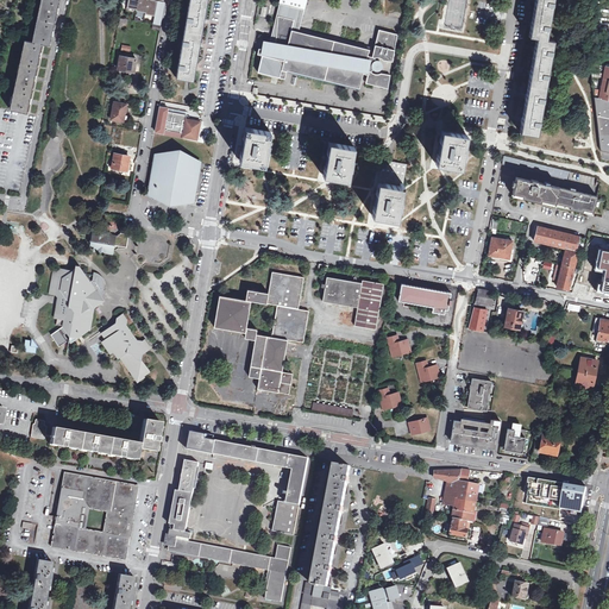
[(42,0),(33,41),(44,43),(50,44),(60,0),(42,0)]
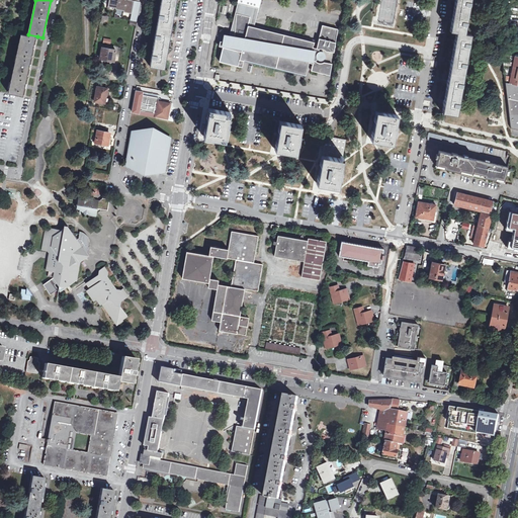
[(140,0),(133,0),(134,1),(127,0),(109,0),(108,6),(116,8),(116,9),(124,11),(124,12),(132,13),(135,1),(140,3),(140,0)]
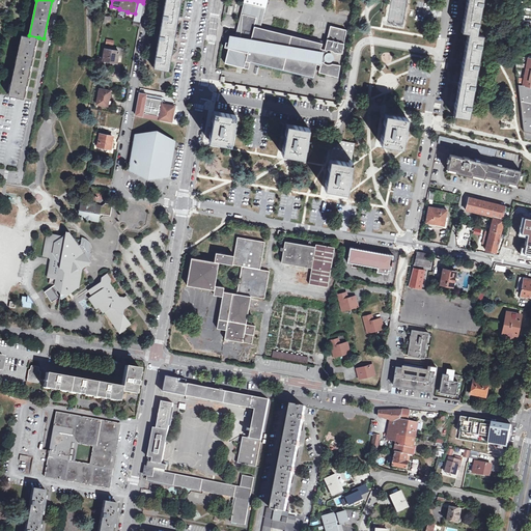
[(165,0),(154,67),(168,70),(170,60),(173,39),(177,19),(180,0),(165,0)]
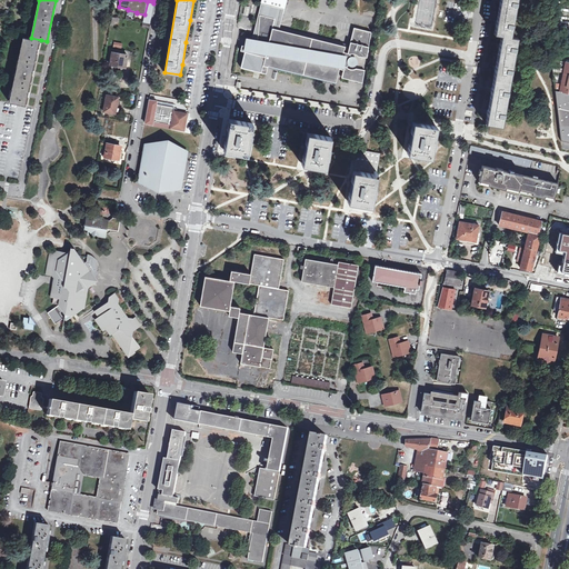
[(277,0),(260,0),(259,9),(283,15),(286,2),(277,0)]
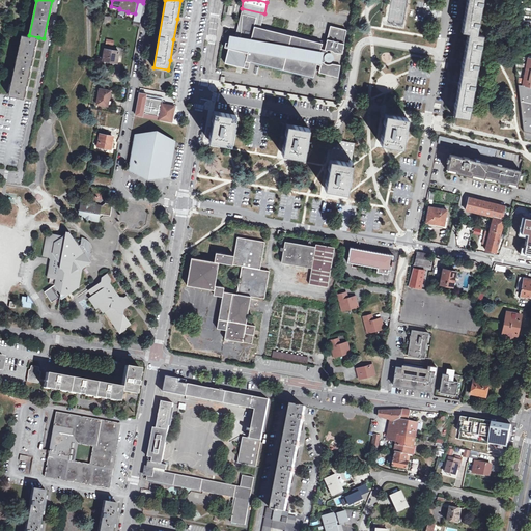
[(481,0),(464,0),(464,1),(465,1),(465,3),(467,4),(465,12),(462,11),(459,20),(460,20),(460,21),(462,22),(462,24),(463,24),(462,33),(465,34),(463,43),(464,43),(464,44),(465,44),(464,46),(466,47),(465,55),(460,54),(459,62),(460,63),(459,63),(460,64),(460,66),(463,67),(460,75),(457,75),(455,84),(457,84),(457,87),(458,88),(457,96),(454,95),(452,105),(454,106),(453,108),(455,108),(453,116),(469,119),(483,37),(477,35),(481,0)]
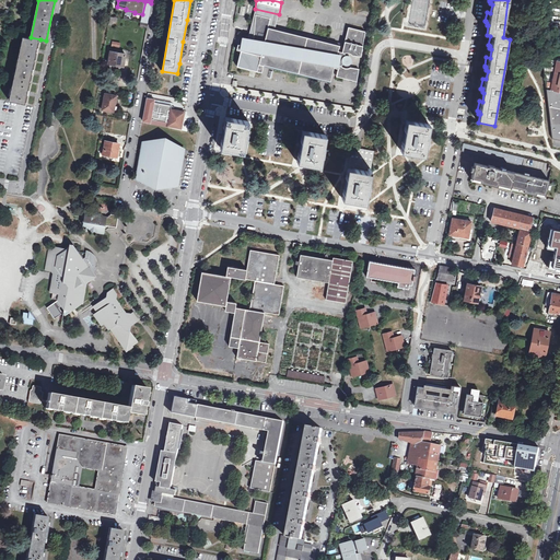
[(268,27),(275,30),(279,14),(255,9),(248,38),(254,41),(255,14),(270,19),(268,27)]
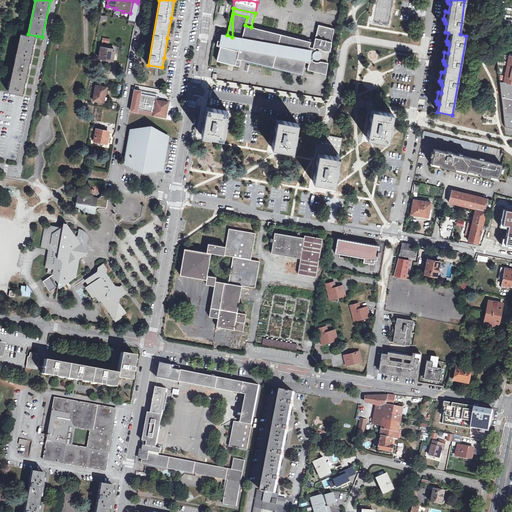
[(247,17),(233,13),(232,37),(236,38),(235,44),(217,41),(216,45),(220,46),(217,61),(239,67),(241,59),(302,74),(310,42),(251,27),(245,25),(247,17)]
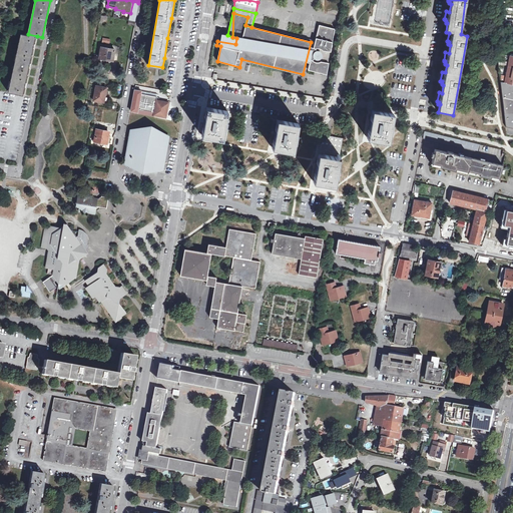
[(335,29),(320,25),(309,69),(327,74),(335,29)]
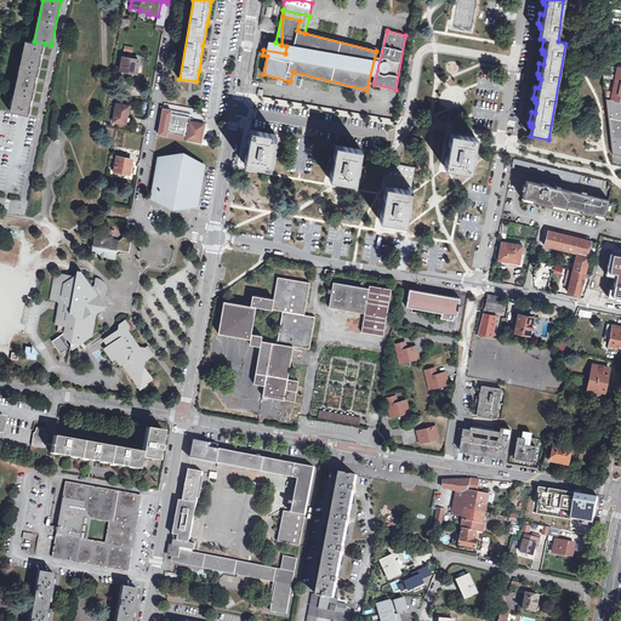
[(27,40),(12,109),(29,113),(45,44),(34,41),(27,40)]
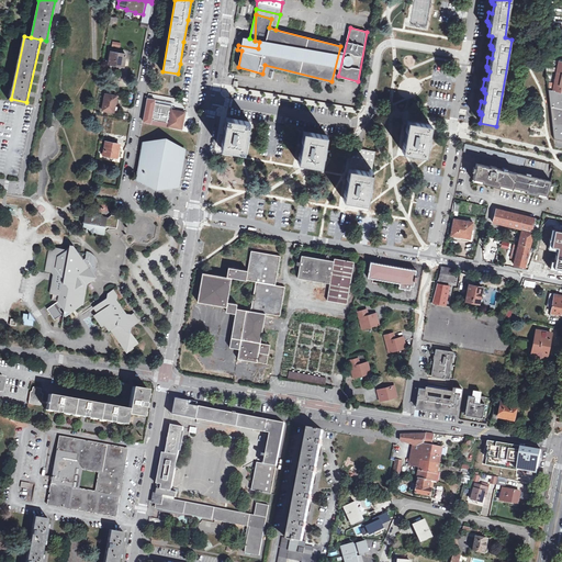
[(126,54),(112,52),(110,64),(124,66),(126,54)]
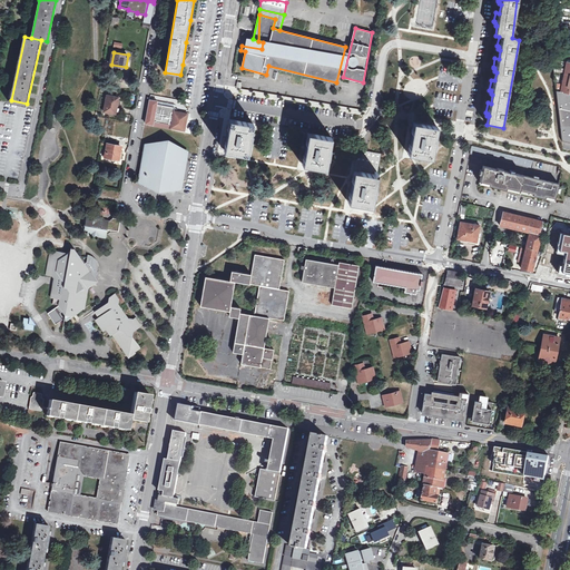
[(569,143),(569,62),(562,92),(558,91),(563,141),(569,143)]
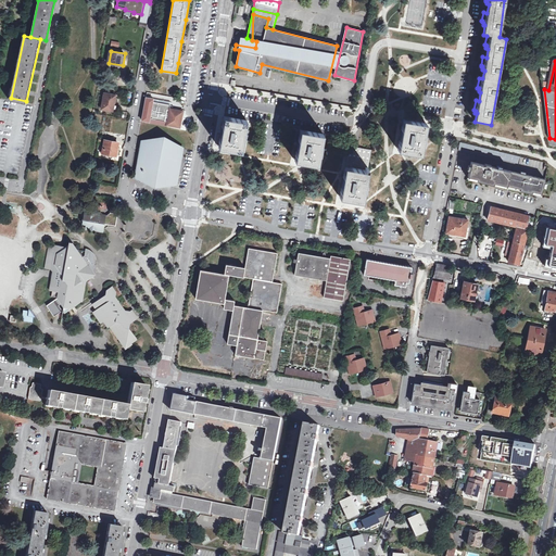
[(116,95),(104,93),(102,109),(114,111),(116,95)]
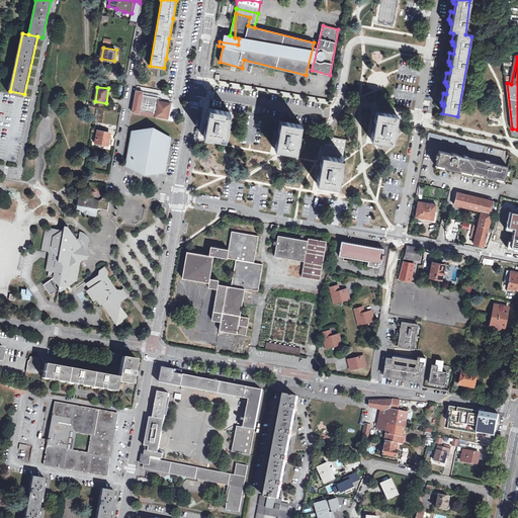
[(159,98),(136,94),(133,113),(140,114),(168,118),(171,103),(158,101),(159,98)]
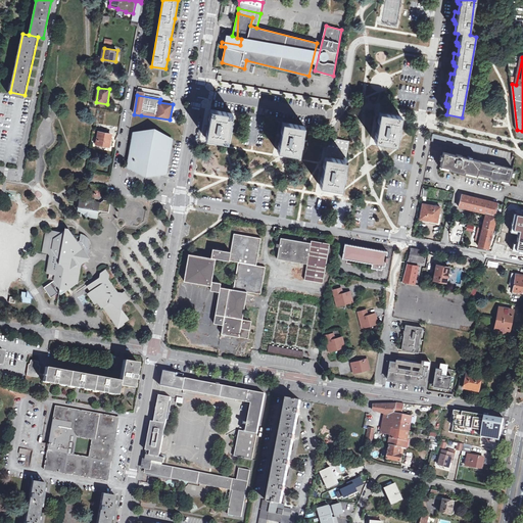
[(212,107),(211,110),(209,121),(207,128),(206,138),(227,142),(234,111),(228,110),(212,107)]
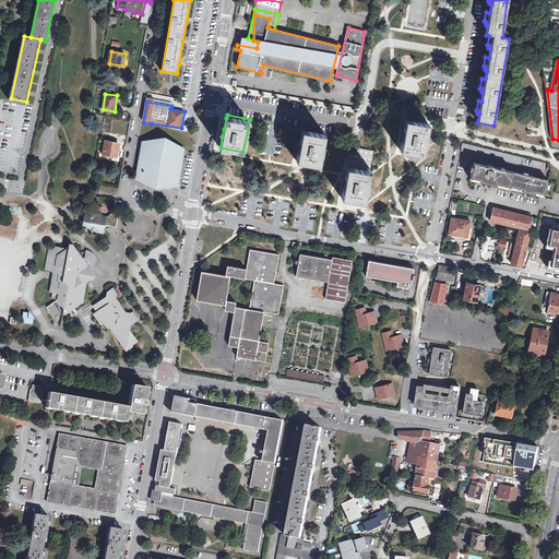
[(416,123),(405,121),(400,152),(423,155),(424,152),(429,126),(416,123)]
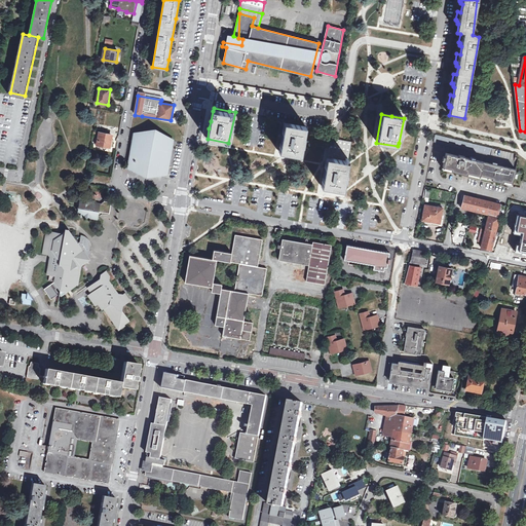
[(293,125),(285,123),(280,149),(279,152),(301,156),(306,127),(293,125)]
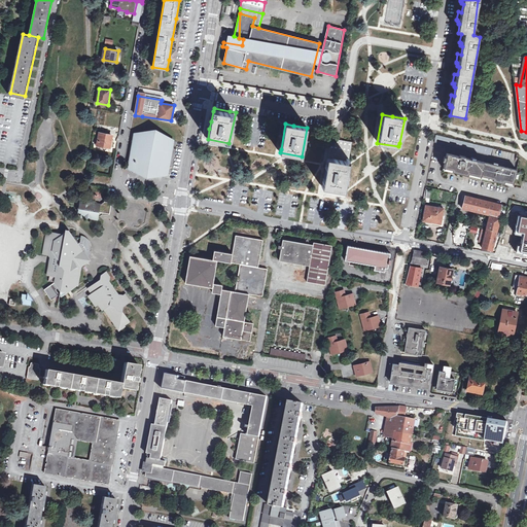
[(135,134),(133,146),(132,146),(131,151),(132,151),(130,168),(138,169),(138,170),(147,174),(159,174),(160,173),(168,174),(171,159),(172,159),(173,153),(172,153),(174,141),(159,134),(159,133),(159,132),(155,132),(151,131),(151,132),(151,133),(135,134)]
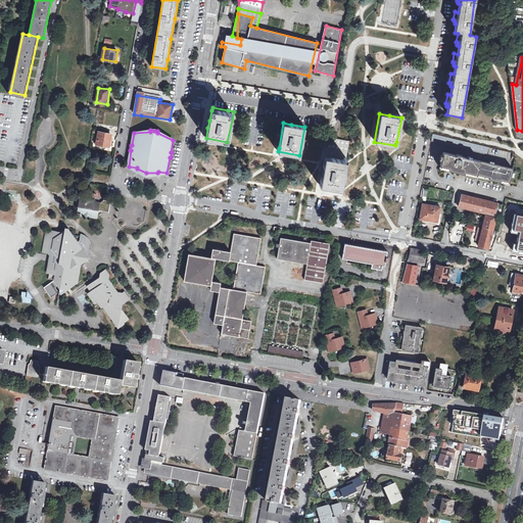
[(111,134),(100,132),(97,144),(109,146),(111,134)]
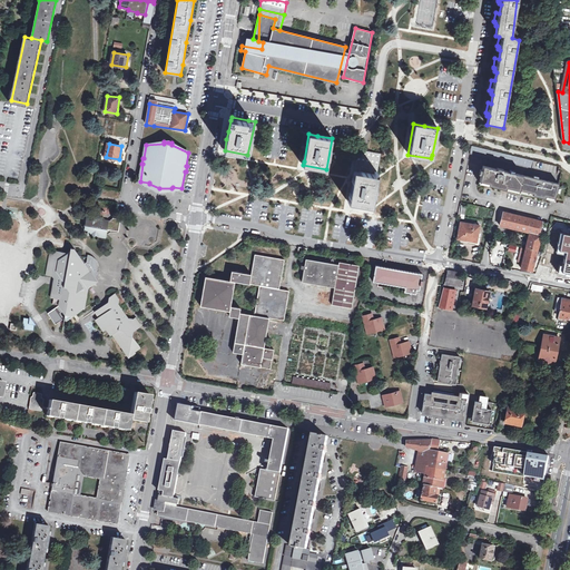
[(534,161),(471,148),(470,156),(532,170),(534,161)]
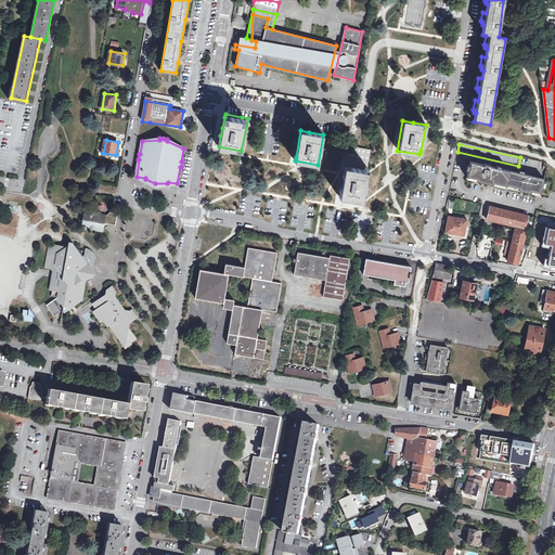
[(349,146),(345,167),(368,171),(371,151),(359,149),(349,146)]
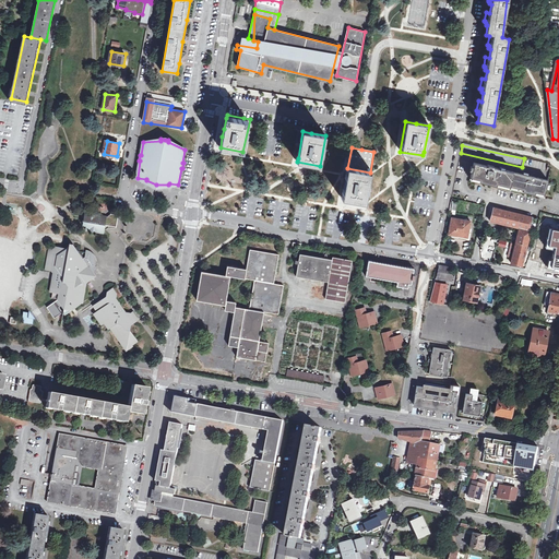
[(487,168),(474,165),(471,179),(545,195),(548,181),(492,169),(494,167),(487,166),(487,168)]
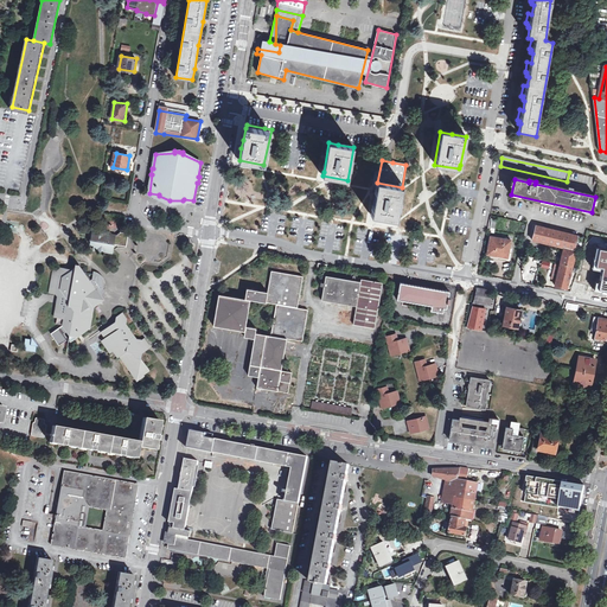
[(402,187),(377,183),(376,189),(375,189),(372,196),(370,195),(369,203),(374,204),(371,216),(376,217),(375,221),(378,222),(378,221),(396,223),(397,212),(398,209),(403,209),(404,200),(400,200),(402,187)]
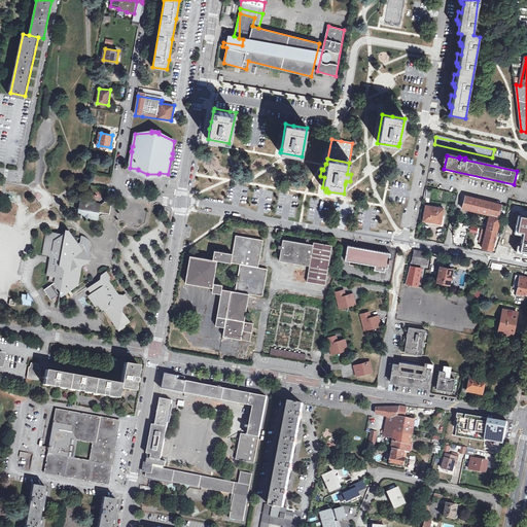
[(103,204),(81,200),(79,211),(82,211),(82,216),(99,219),(100,216),(104,213),(110,214),(113,202),(110,202),(111,197),(106,196),(105,202),(103,204)]
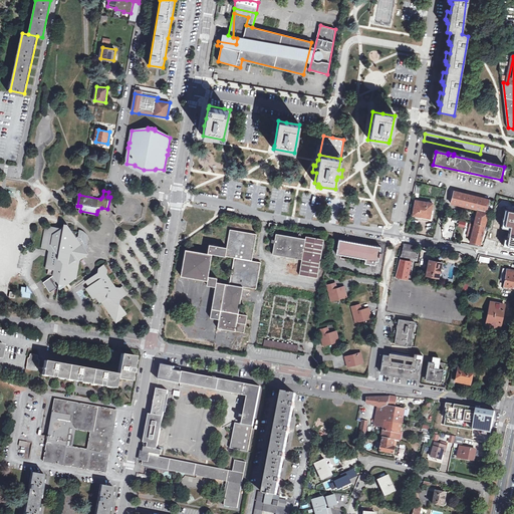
[(490,200),(455,192),(452,204),(476,210),(475,212),(478,213),(470,243),(480,245),(488,213),(487,212),(490,200)]
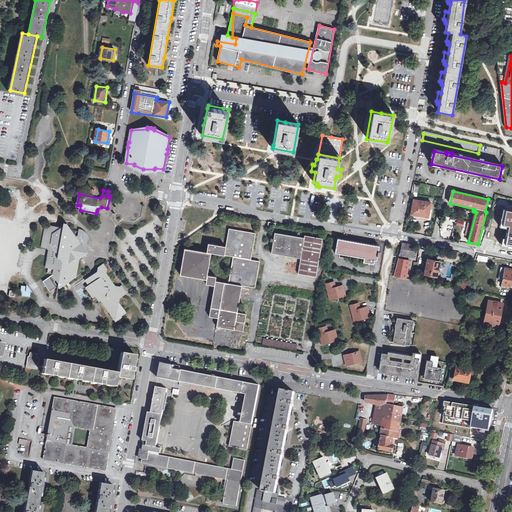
[(431,204),(414,201),(411,216),(429,219),(431,204)]
